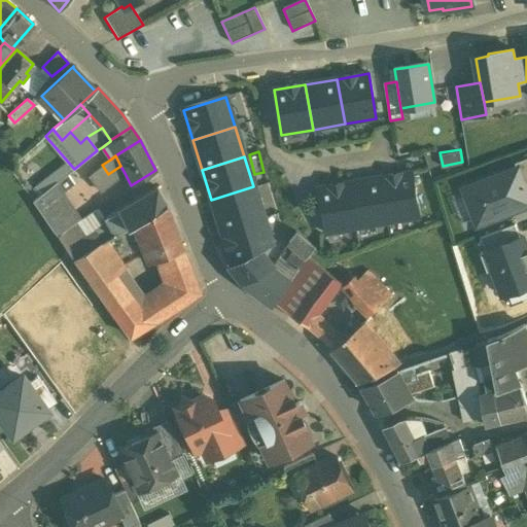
[(519,169),(526,190),(526,160),(517,164),(519,169)]
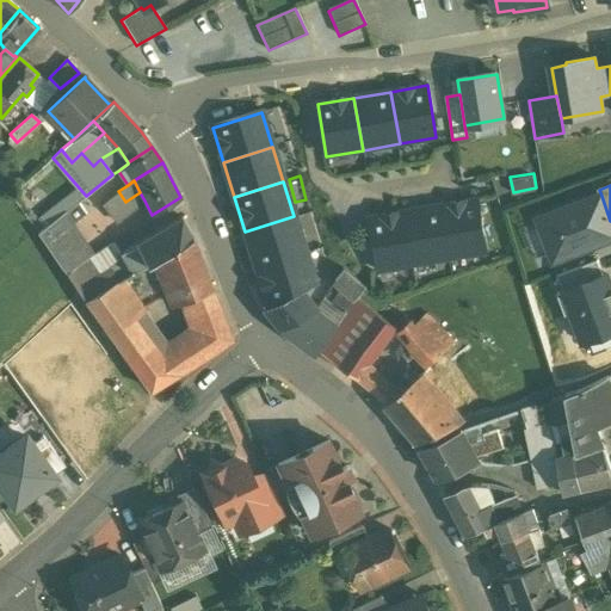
[(125,202),(118,191),(93,210),(98,217),(102,222),(105,227),(144,201),(140,192),(125,202)]
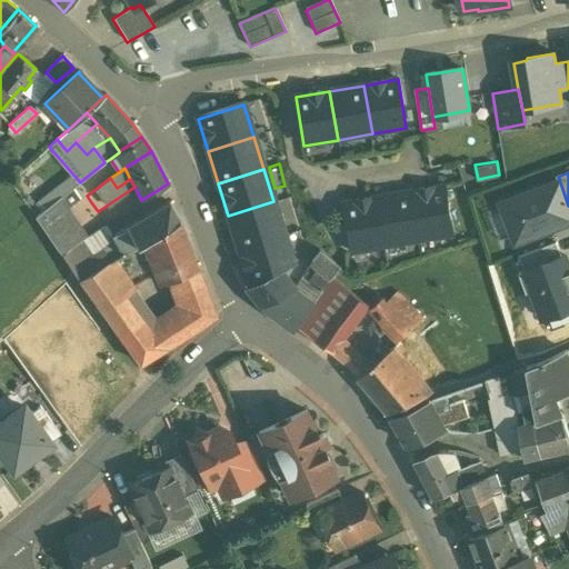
[(517,242),(568,222),(568,206),(560,182),(502,203),(517,242)]
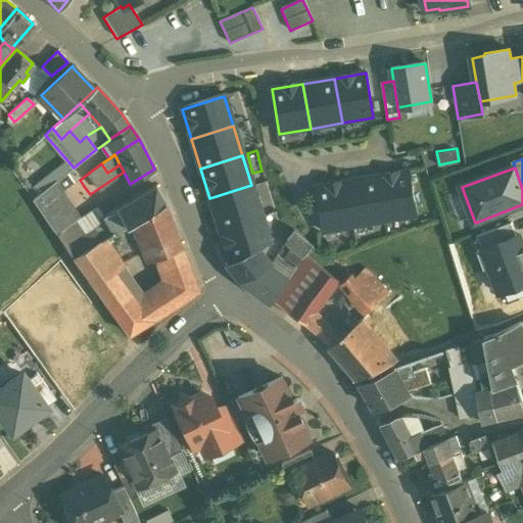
[(378,177),(385,221),(418,216),(411,172),(378,177)]
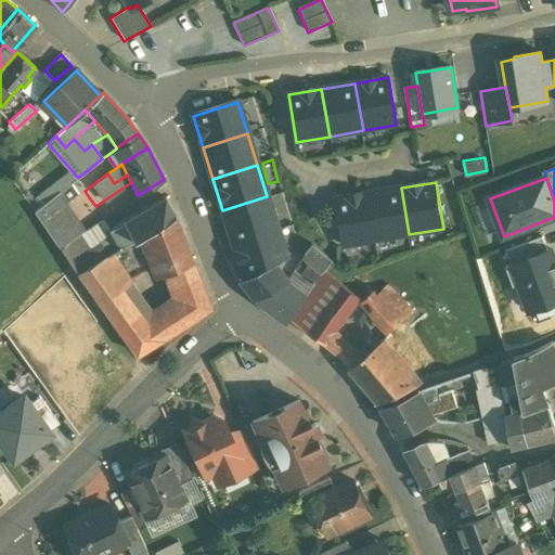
[(34,213),(40,222),(64,205),(78,195),(71,185),(34,213)]
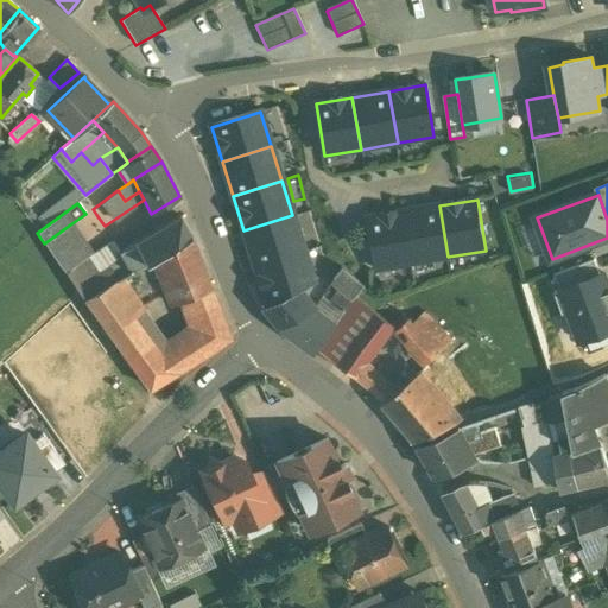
[(403,211),(411,263),(448,257),(439,206),(403,211)]
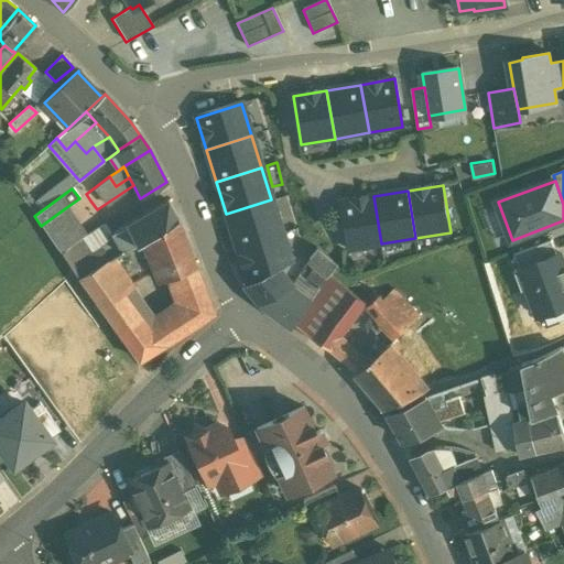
[(339,202),(347,249),(381,243),(373,196),(339,202)]
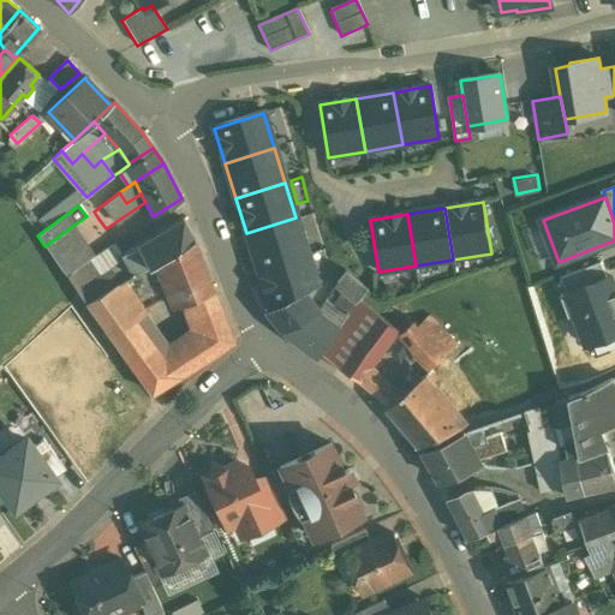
[(246,233),(257,268),(308,252),(296,218),(246,233)]
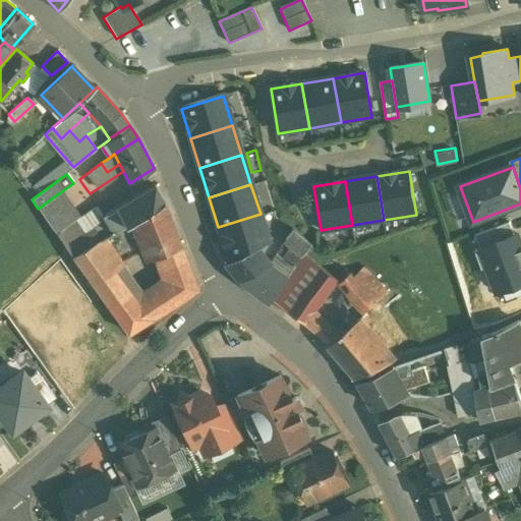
[(155,186),(104,216),(105,217),(101,219),(103,224),(93,229),(99,240),(105,237),(125,225),(164,203),(155,186)]
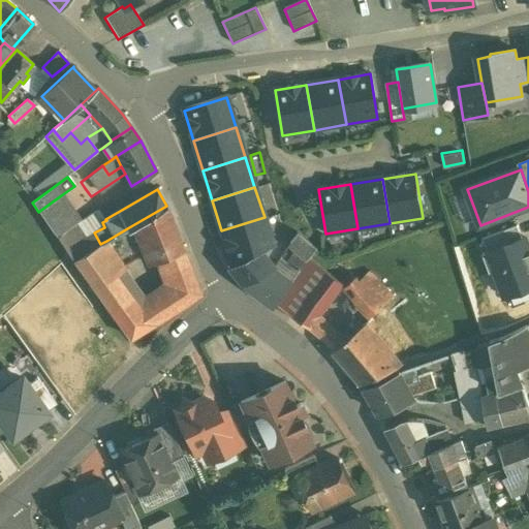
[(49,225),(70,210),(61,195),(38,212),(49,225)]
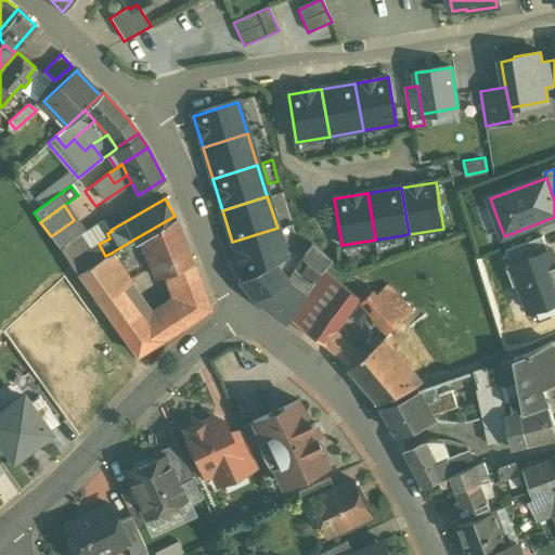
[(175,216),(133,240),(137,247),(144,244),(152,265),(156,276),(165,272),(192,261),(175,216)]
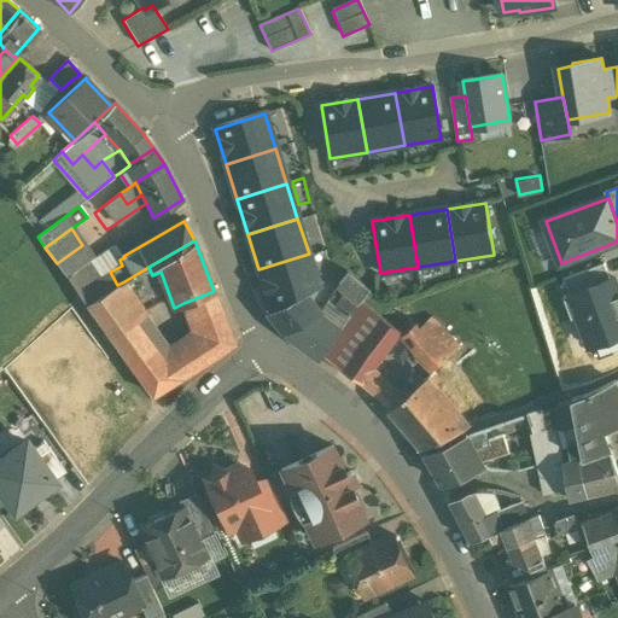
[(92,258),(88,261),(95,273),(99,279),(110,272),(122,266),(120,260),(124,257),(123,256),(115,243),(92,258)]
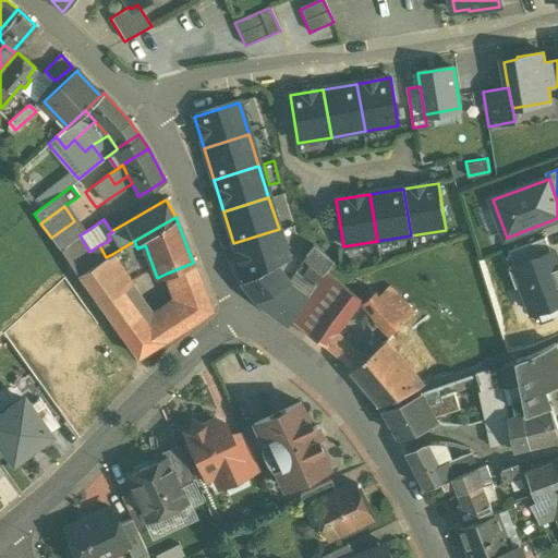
[(74,221),(51,238),(60,250),(80,235),(83,233),(74,221)]
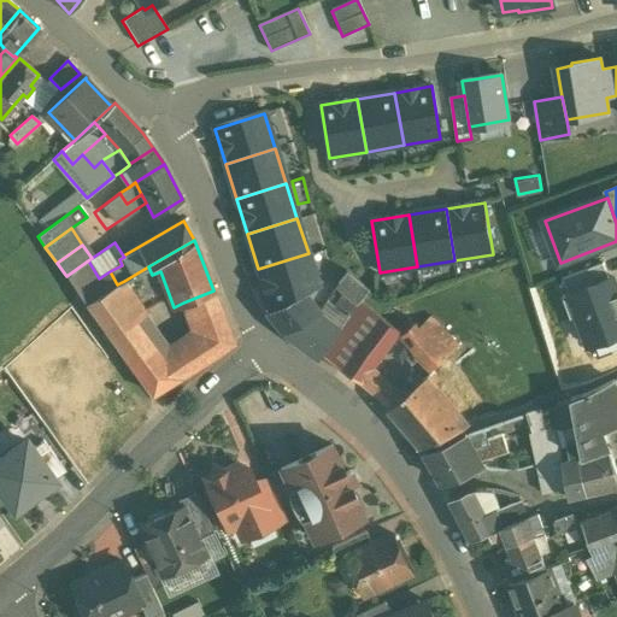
[(258,269),(271,310),(303,297),(319,288),(309,253),(258,269)]
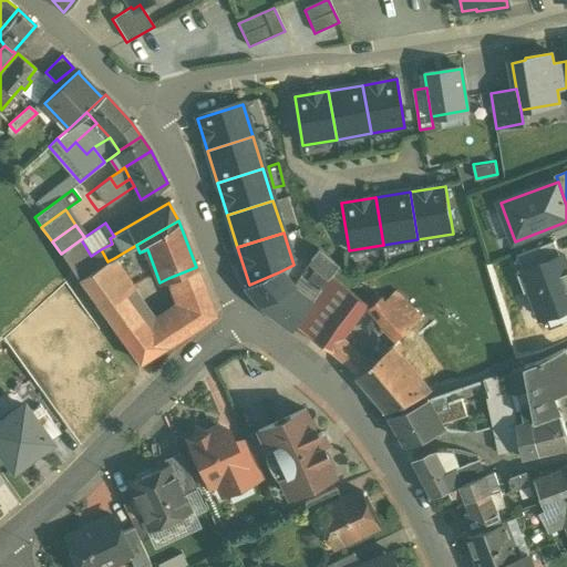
[(81,239),(61,254),(69,264),(88,250),(81,239)]
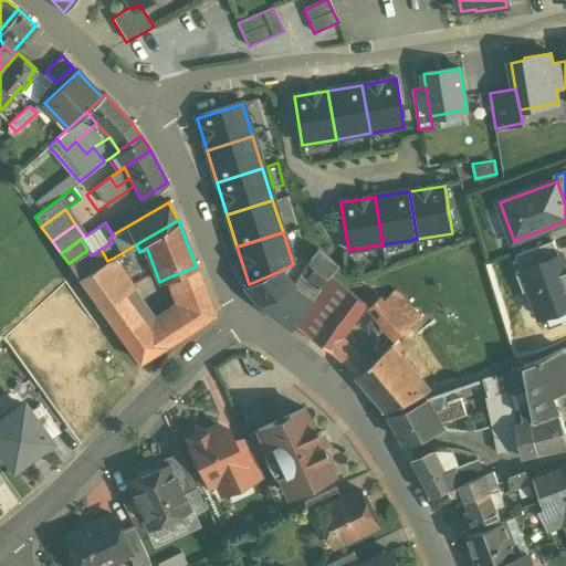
[(516,254),(522,269),(559,254),(554,240),(516,254)]
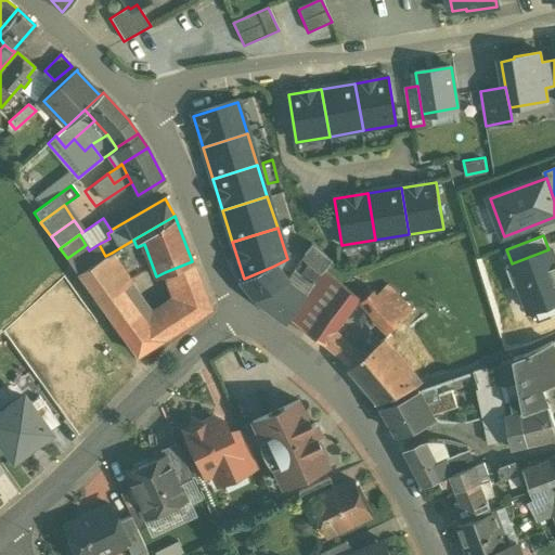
[(133,240),(112,253),(127,279),(152,265),(144,244),(137,247),(133,240)]
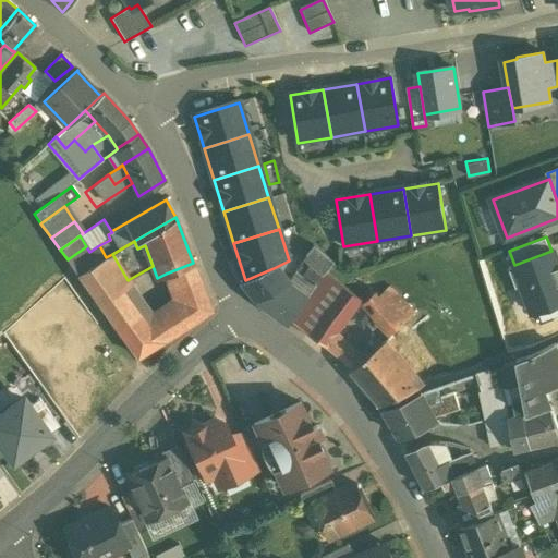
[(99,245),(89,252),(86,246),(68,259),(77,274),(106,257),(99,245)]
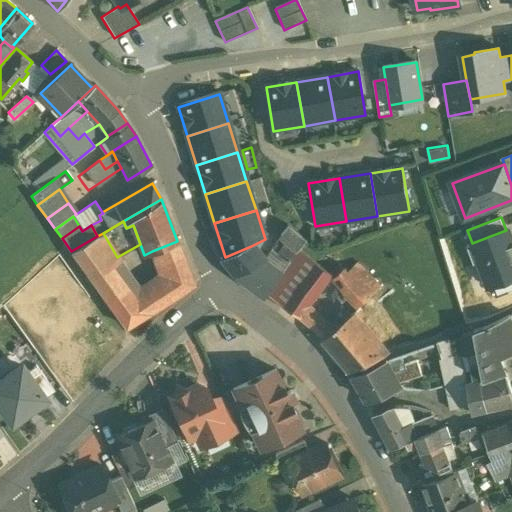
[(305,240),(288,226),(280,237),(285,241),(297,252),(305,240)]
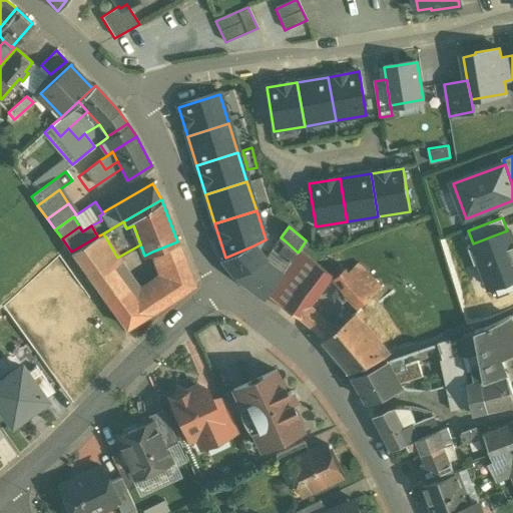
[(507,230),(473,243),(468,245),(475,264),(481,262),(490,286),(493,285),(512,277),(512,237),(510,229),(507,230)]
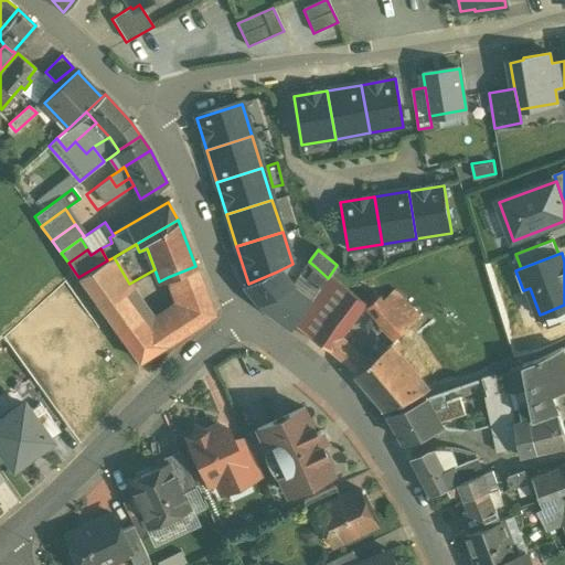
[(129,284),(114,257),(107,260),(78,277),(139,362),(163,347),(150,327),(125,291),(131,288),(129,284)]
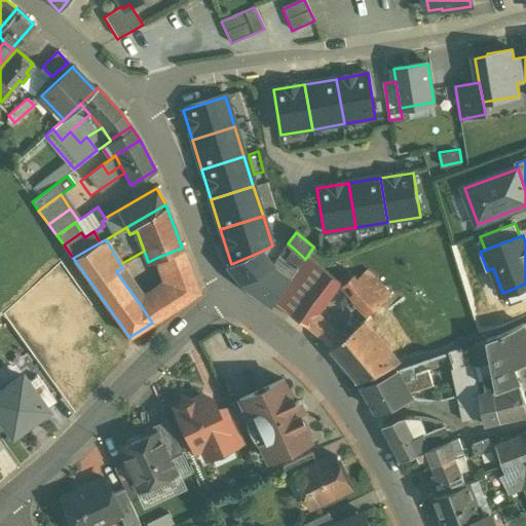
[(182,248),(156,258),(172,285),(183,303),(199,293),(199,292),(182,248)]
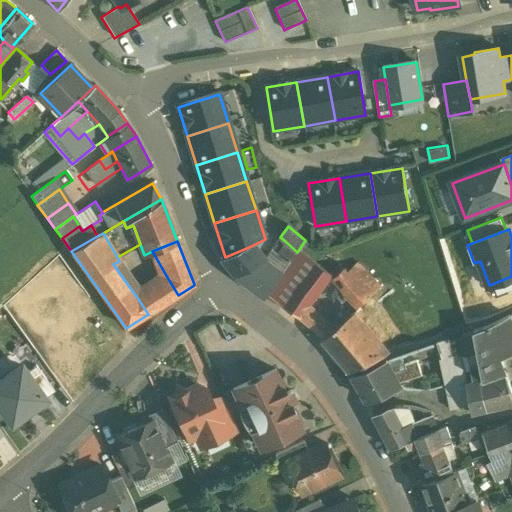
[(263,262),(279,275),(297,252),(285,241),(276,254),(271,251),(263,262)]
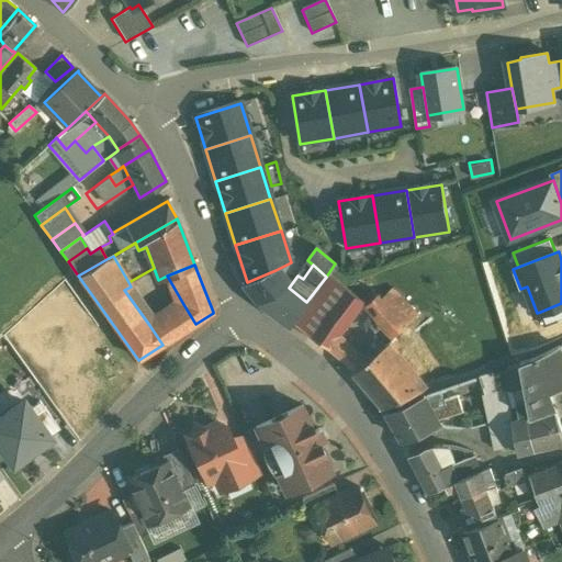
[(257,303),(285,289),(276,270),(247,282),(242,285),(257,303)]
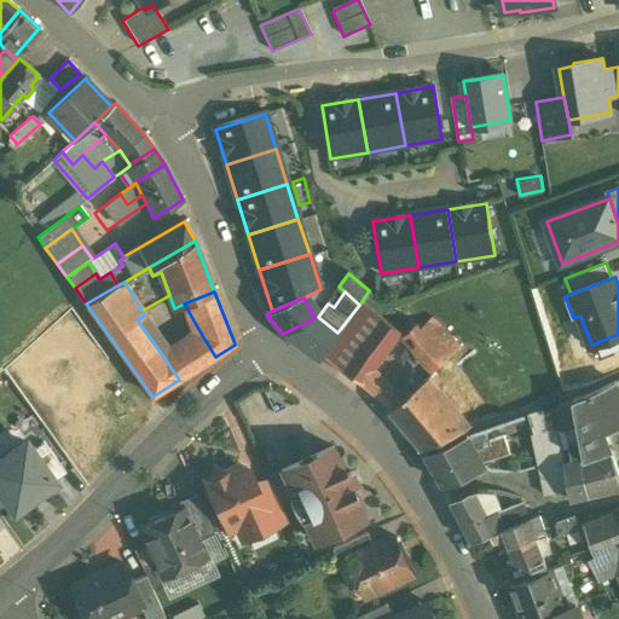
[(320,357),(360,385),(374,370),(400,334),(359,305),(337,333),(320,357)]
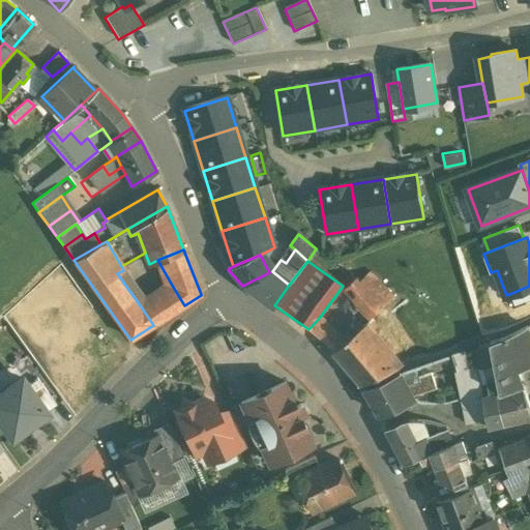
[(269,272),(242,286),(271,308),(274,305),(289,285),(272,271),(269,272)]
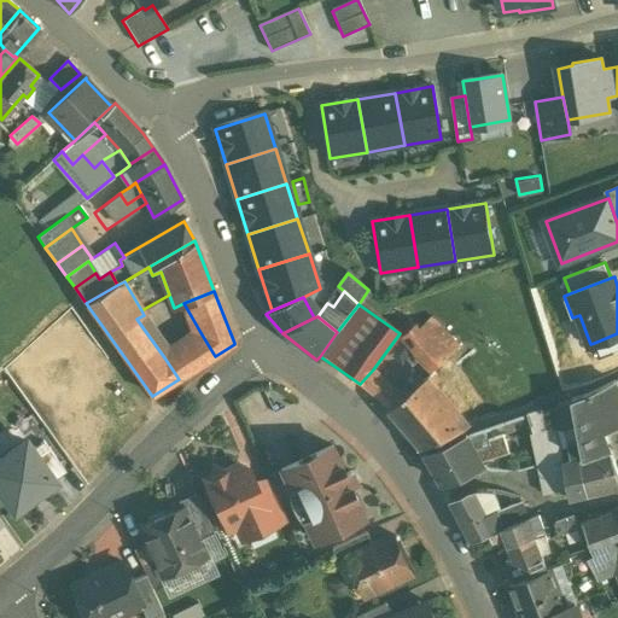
[(398,339),(429,373),(459,348),(431,316),(418,328),(414,324),(398,339)]
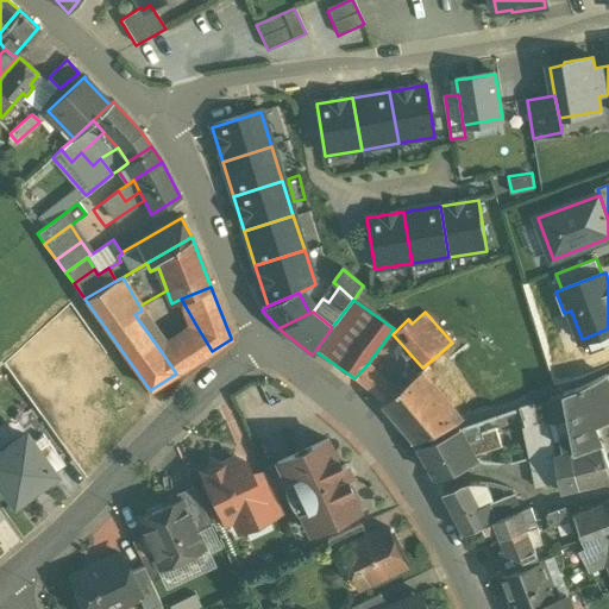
[(608,344),(608,328),(585,338),(590,351),(608,344)]
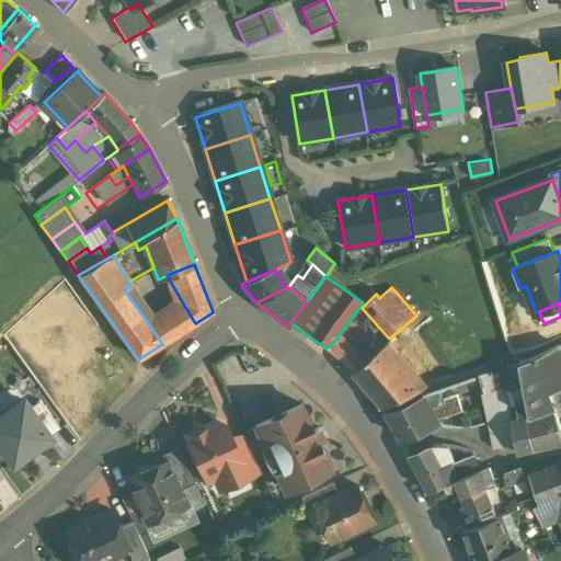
[(183,304),(149,324),(162,344),(195,323),(183,304)]
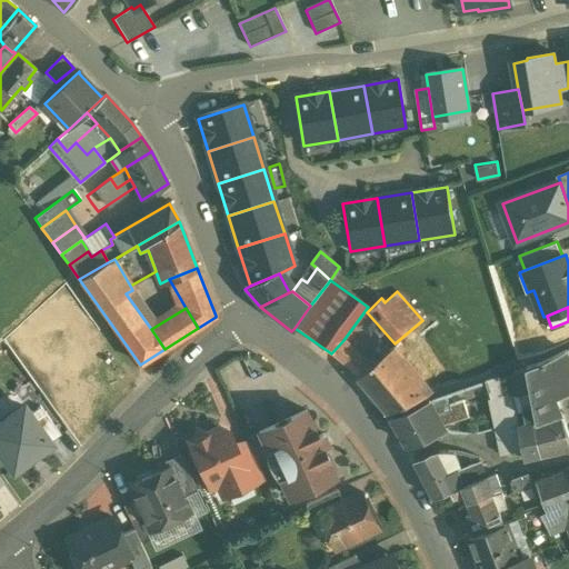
[(331,353),(359,376),(373,363),(343,340),(331,353)]
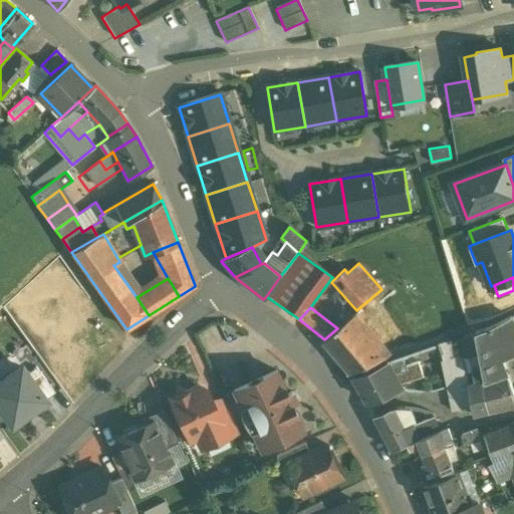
[(323,340),(350,372),(367,366),(386,357),(393,353),(357,311),(337,328),(324,339),(323,340)]
